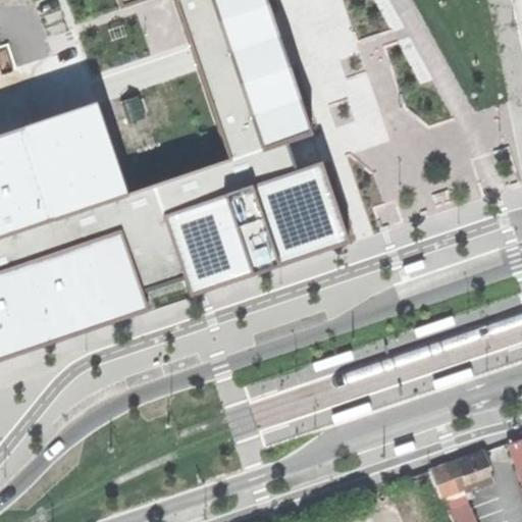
[(0,358),(357,244),(331,165),(310,172),(303,150),(326,143),(279,0),(122,0),(128,15),(175,0),(178,0),(231,163),(59,219),(30,127),(0,137),(0,358)]
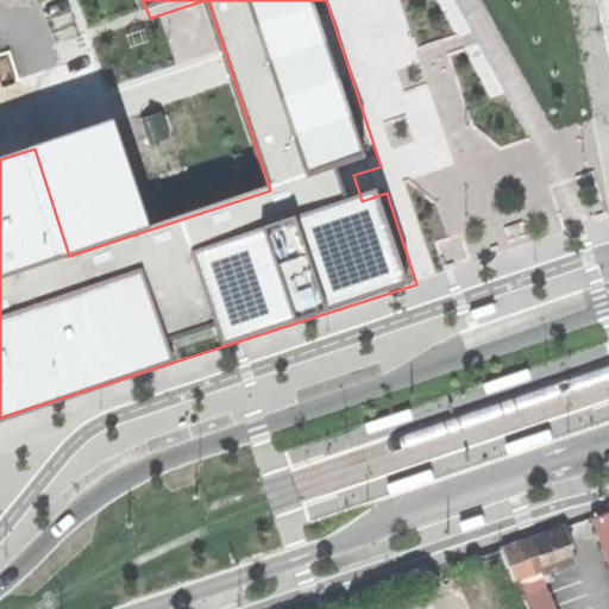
[(383,0),(400,46),(443,32),(431,0),(383,0)]
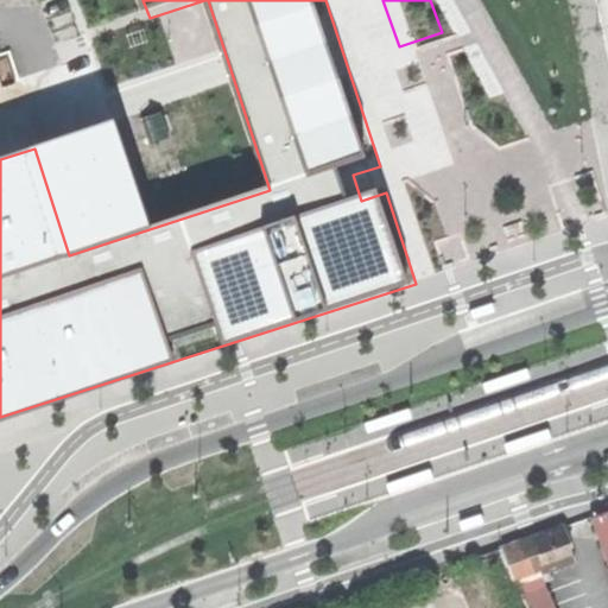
[(437,42),(403,54),(418,95),(451,83),(437,42)]
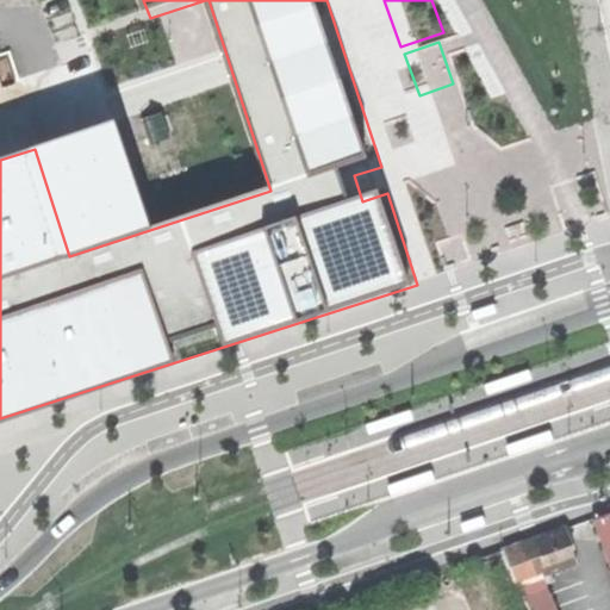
[(470,316),(472,321),(496,312),(492,304),(474,310),(468,311),(470,316)]
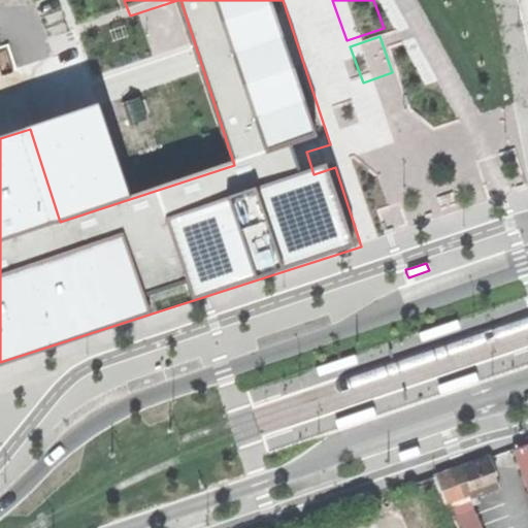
[(419,338),(421,342),(458,330),(456,322),(453,323),(423,332),(418,334),(419,338)]
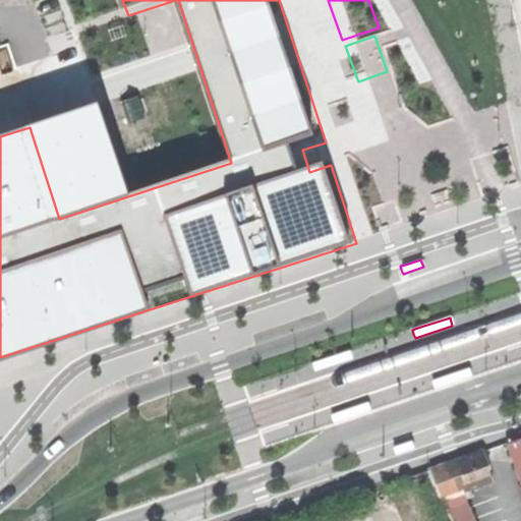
[(469,373),(468,369),(430,382),(433,390),(466,379),(471,378),(469,373)]
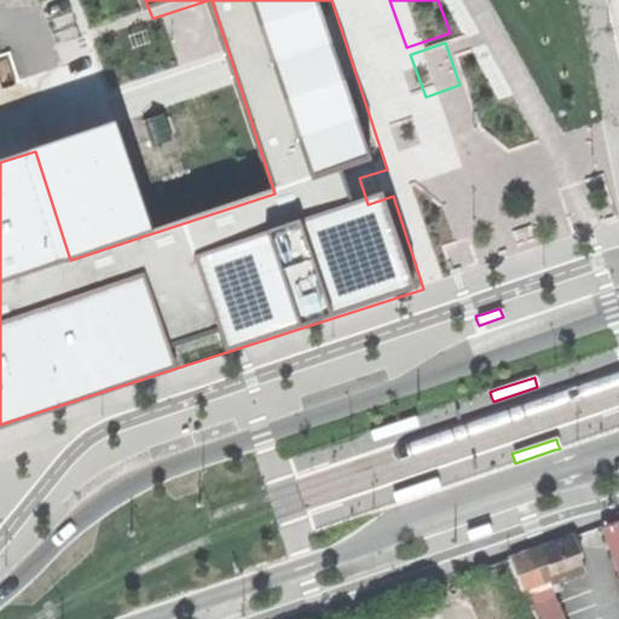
[(490,528),(489,524),(463,532),(467,542),(485,536),(491,533),(490,528)]
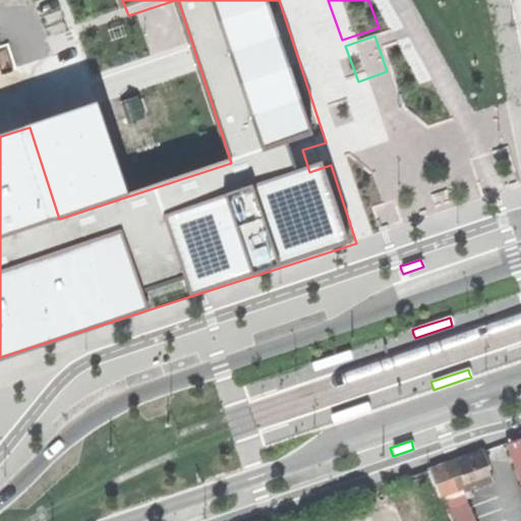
[(520,442),(509,447),(520,480),(520,442)]
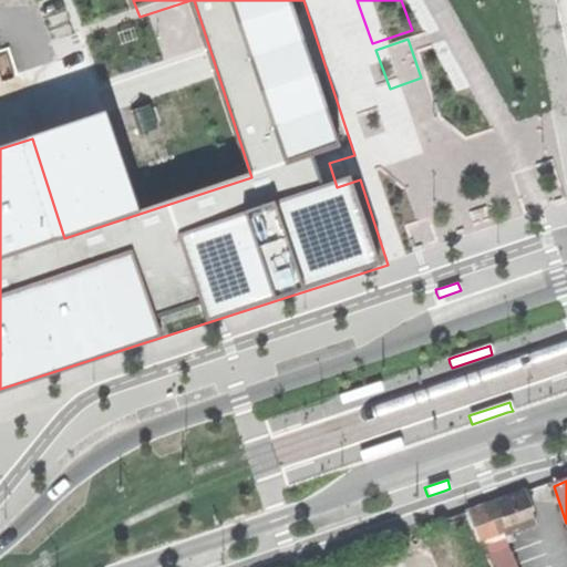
[(467,513),(482,549),(503,542),(512,538),(509,533),(535,523),(523,492),(491,504),(467,513)]
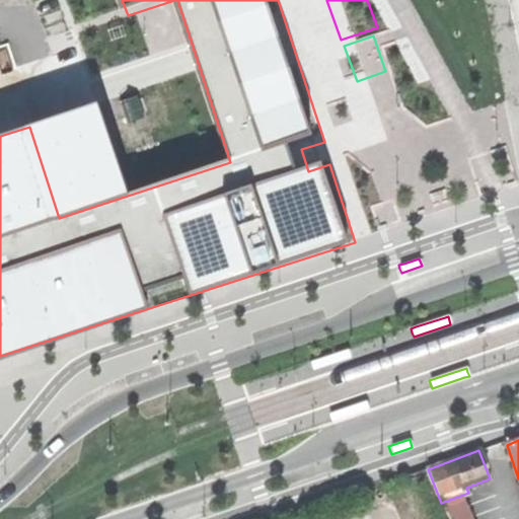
[(469,518),(460,496),(441,503),(449,518),(469,518)]
